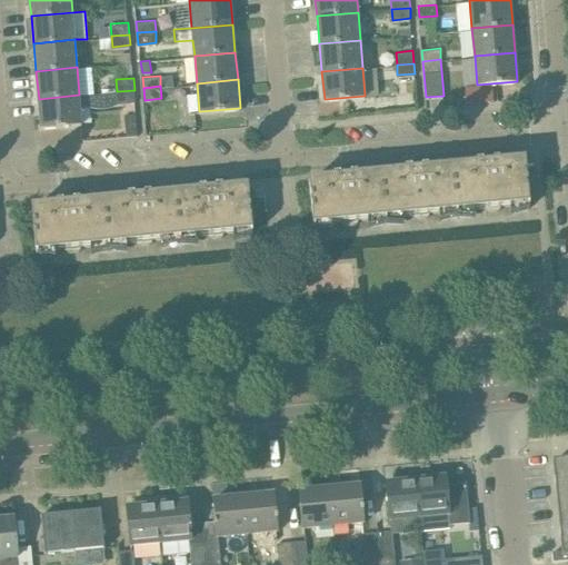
[(135,90),(117,91),(118,102),(136,100),(135,90)]
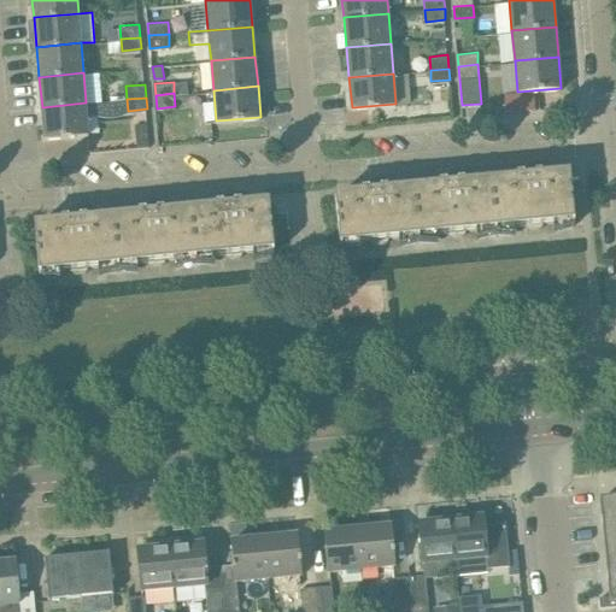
[(86,103),(42,107),(45,137),(88,134),(86,103)]
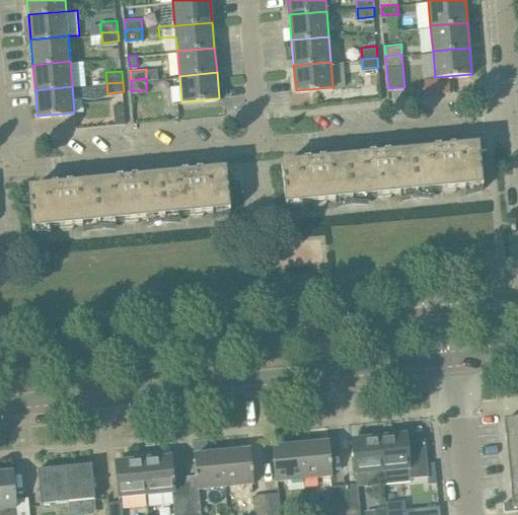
[(114,102),(116,122),(126,122),(124,101),(114,102)]
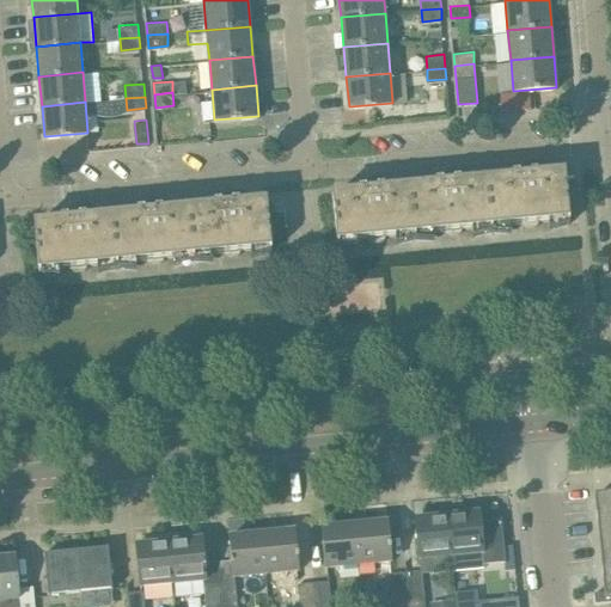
[(564,171),(487,178),(492,224),(567,216),(568,221),(569,221),(564,171)]
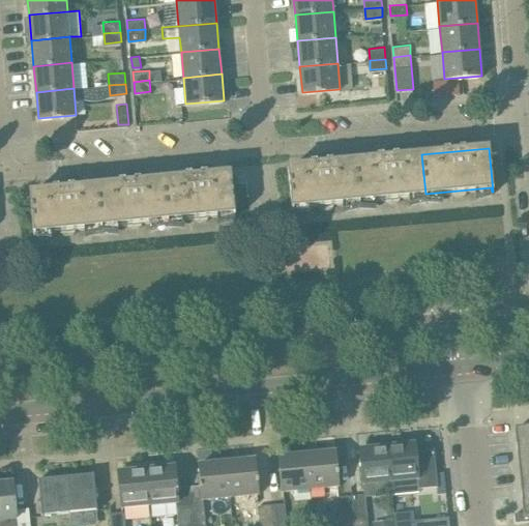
[(355,161),(359,200),(425,194),(421,154),(355,161)]
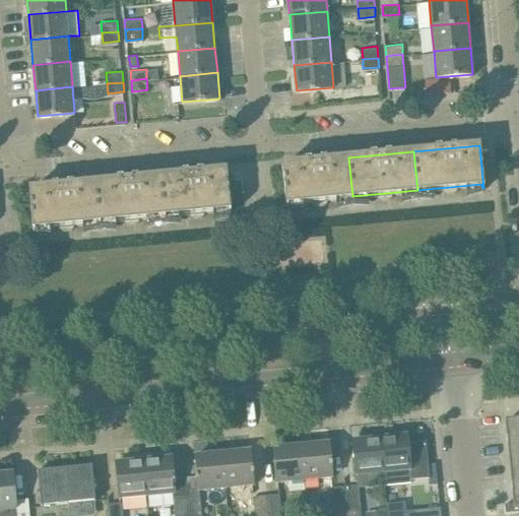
[(282,164),(286,207),(288,207),(287,202),(352,196),(348,157),(282,164)]
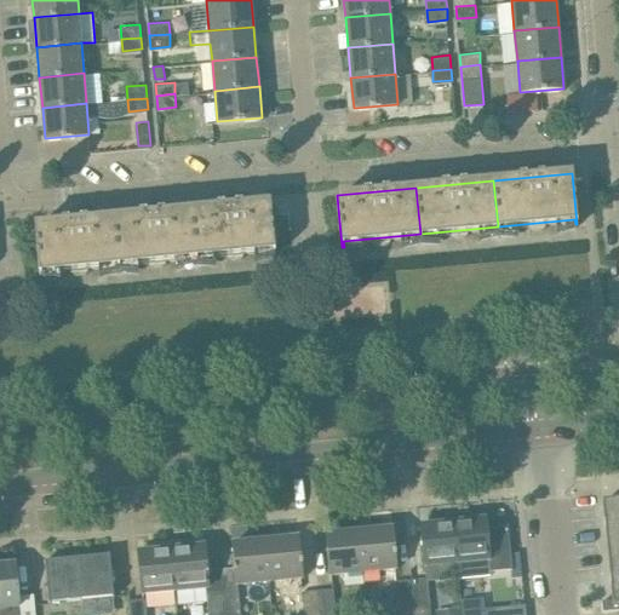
[(270,202),(191,210),(196,256),(273,248),(274,253),(275,253),(270,202)]
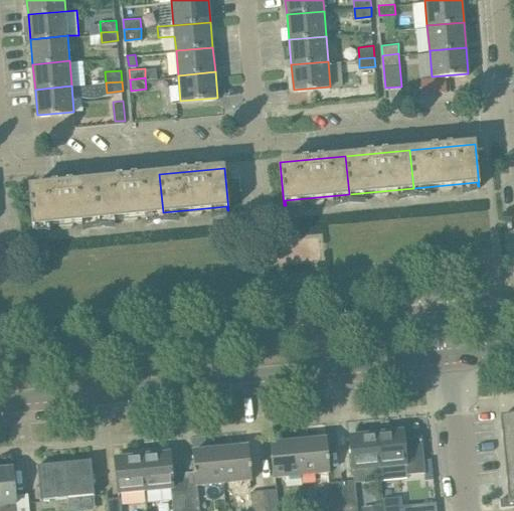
[(159,174),(95,180),(98,218),(163,212),(159,174)]
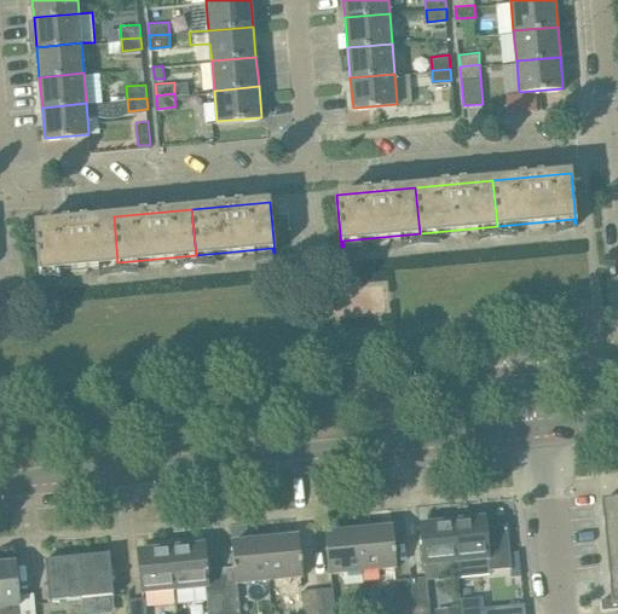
[(35,224),(40,276),(41,276),(41,270),(117,262),(114,216),(35,224)]
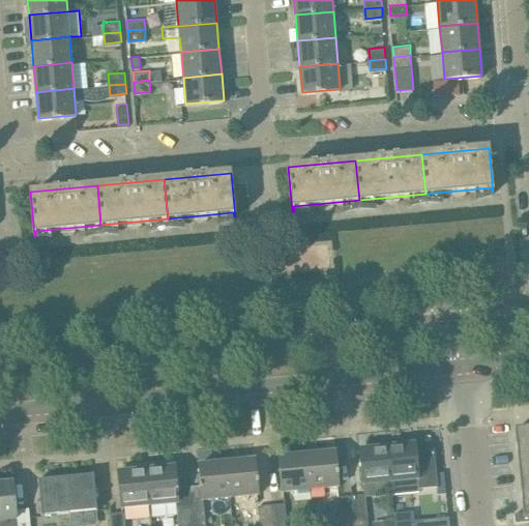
[(332,236),(285,237),(285,267),(333,266),(332,236)]
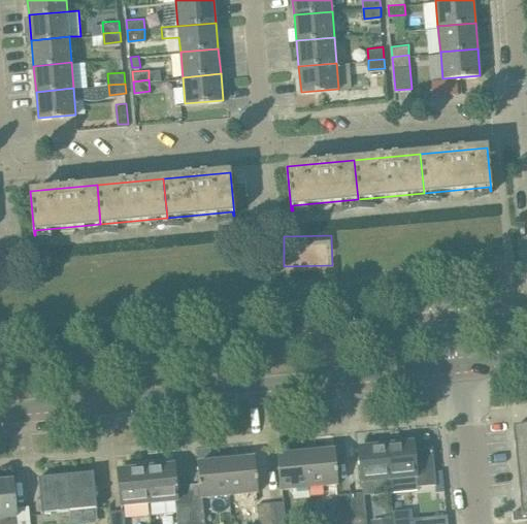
[(526,425),(514,426),(522,510),(513,511),(514,519),(526,518),(526,425)]
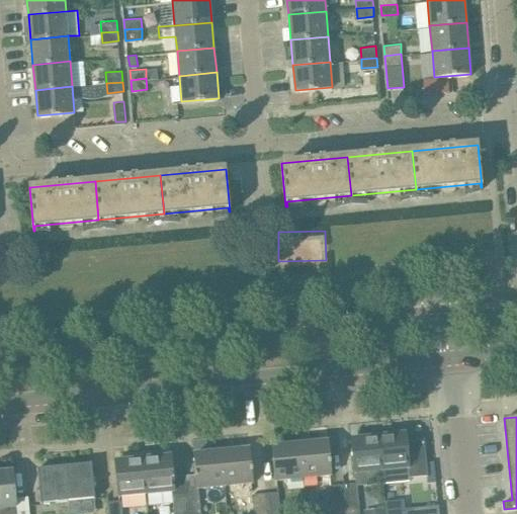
[(378,434),(377,434),(381,469),(408,467),(409,475),(428,473),(425,437),(407,439),(406,431),(394,432),(394,427),(377,428),(378,434)]
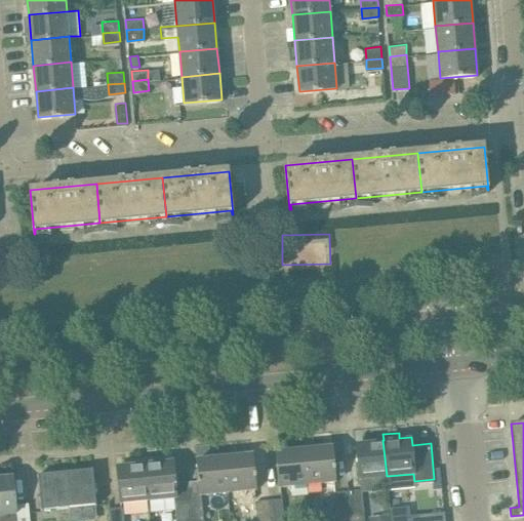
[(387,476),(383,440),(356,442),(360,479),(387,476)]
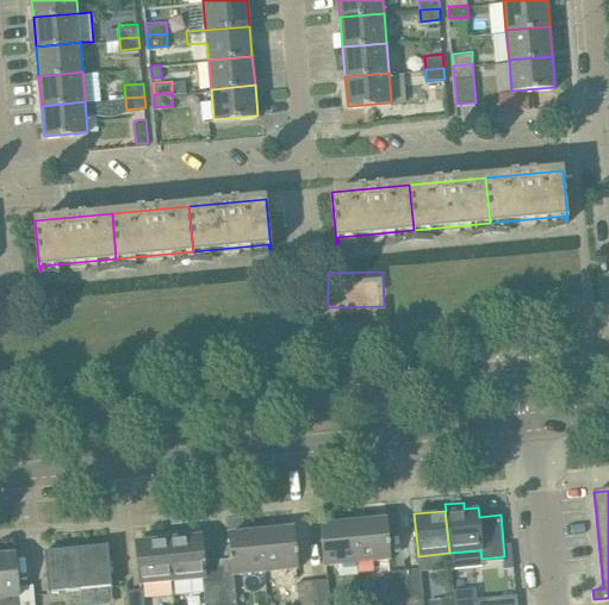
[(385,516),(353,519),(356,562),(390,559),(385,516)]
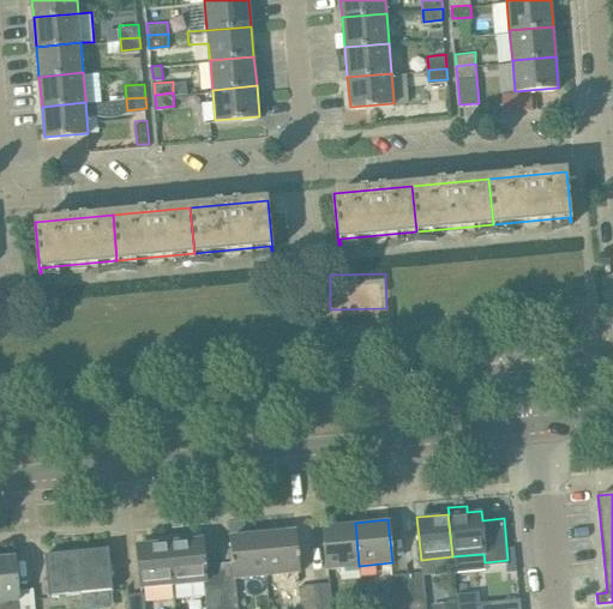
[(328,568),(359,566),(355,523),(324,526),(328,568)]
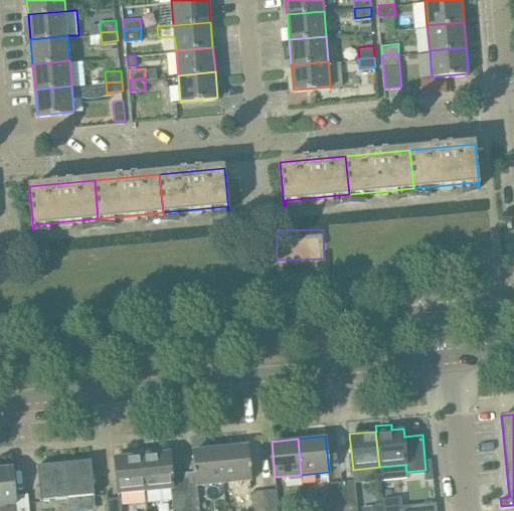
[(247,444),(219,447),(223,482),(250,479),(247,444)]
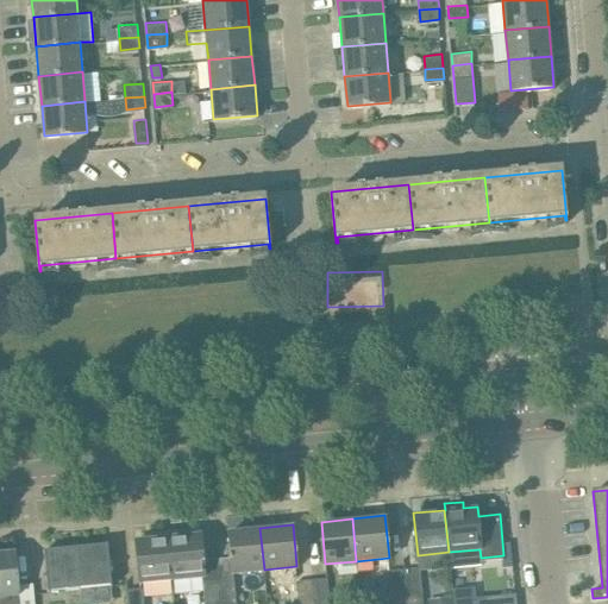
[(188,528),(168,530),(173,578),(205,576),(202,557),(200,533),(188,534),(188,528)]
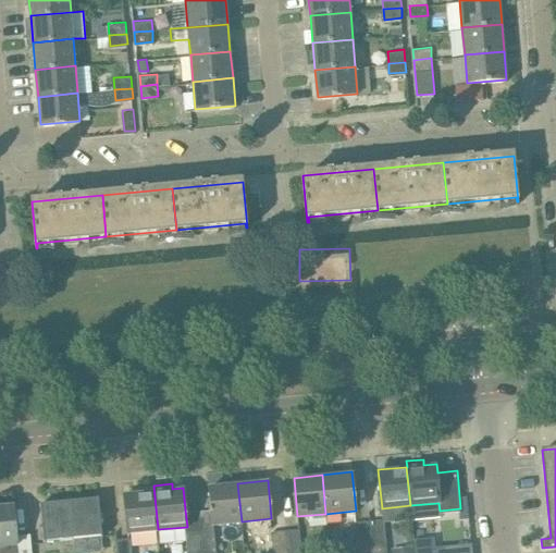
[(213,524),(242,521),(237,483),(209,486),(213,524)]
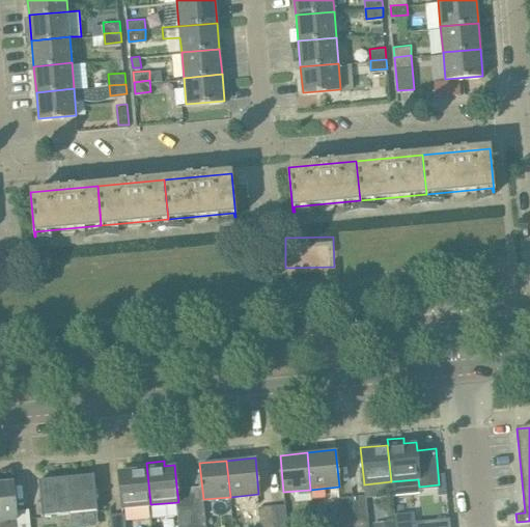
[(146,463),(130,464),(131,470),(119,471),(120,491),(122,507),(150,504),(146,463)]
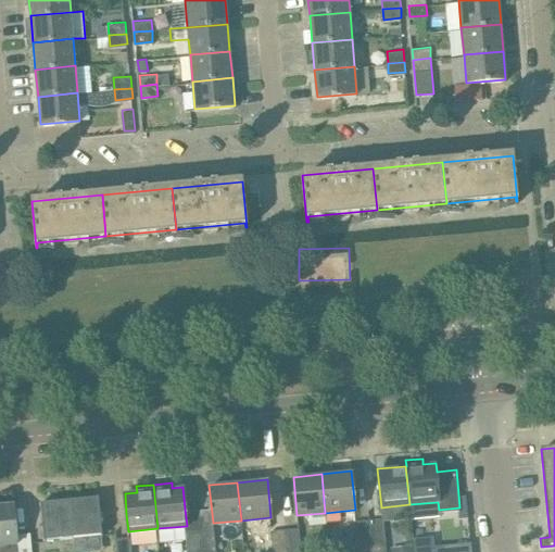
[(70,498),(73,537),(102,534),(99,496),(70,498)]
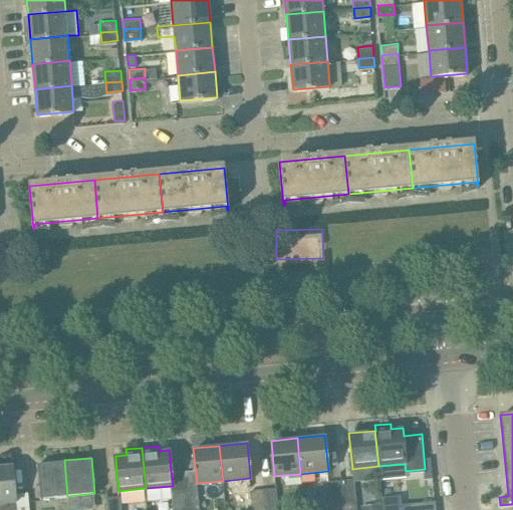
[(67,496),(64,460),(37,463),(41,498),(67,496)]
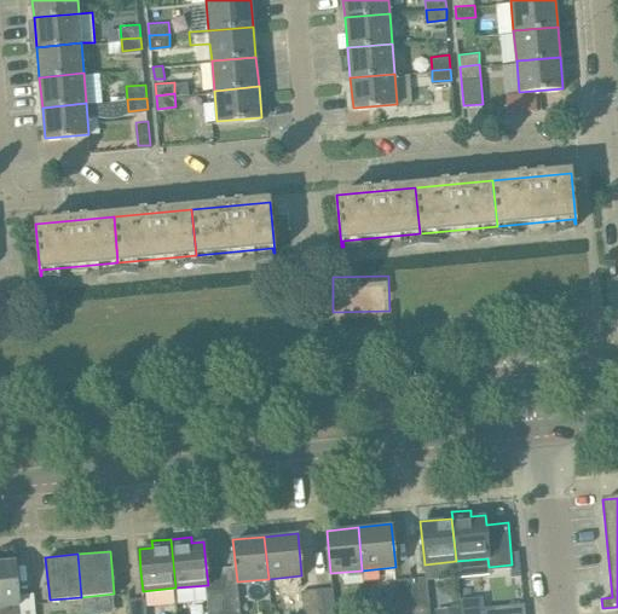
[(0,613),(7,613),(21,612),(21,603),(16,560),(0,561),(0,613)]
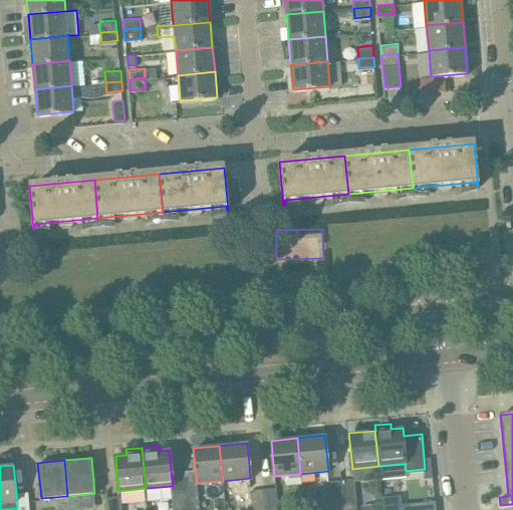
[(341,479),(343,509),(356,509),(354,478),(341,479)]
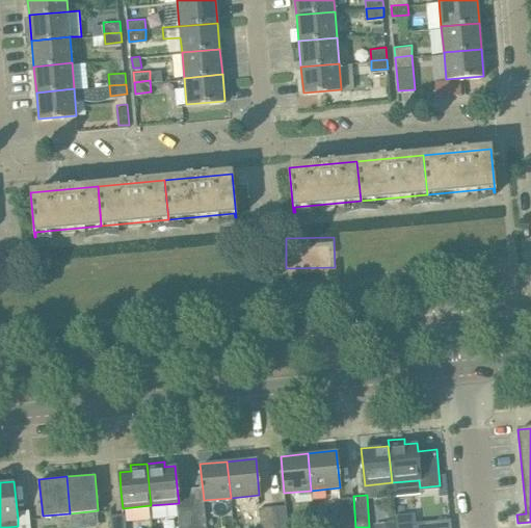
[(342,527),(355,527),(353,496),(340,498),(342,527)]
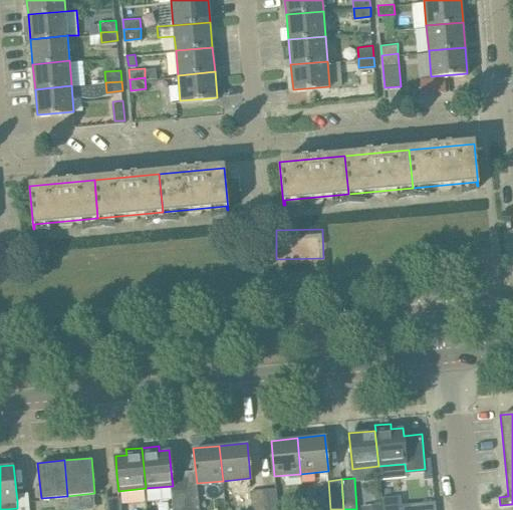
[(263,488),(265,509),(278,509),(276,487),(263,488)]
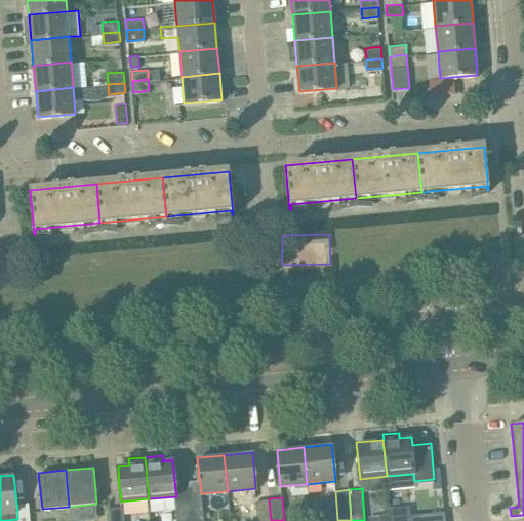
[(204,520),(202,498),(188,501),(190,520),(204,520)]
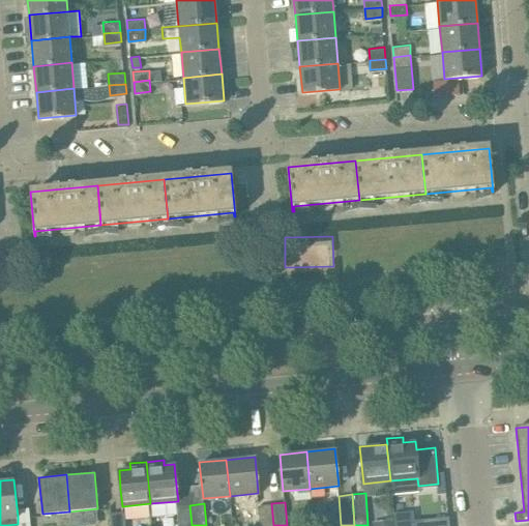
[(273,525),(271,503),(258,504),(260,525),(273,525)]
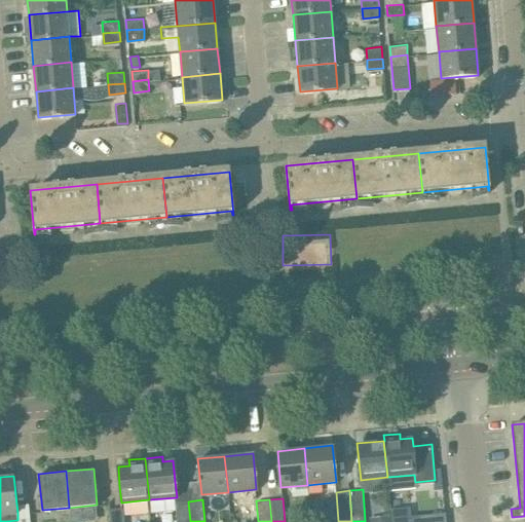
[(190,521),(188,501),(176,502),(177,521),(190,521)]
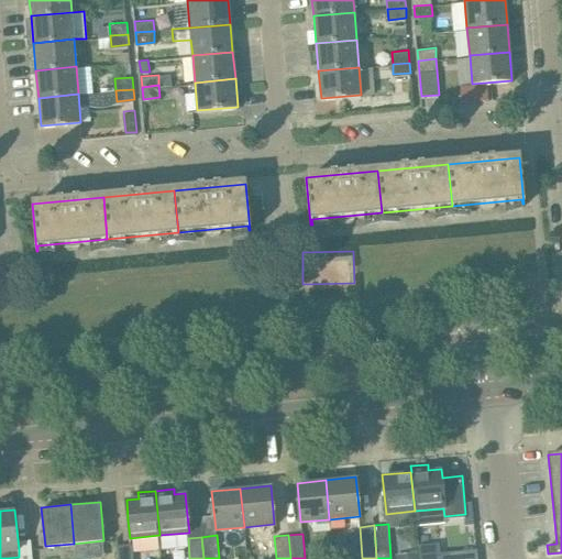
[(133,558),(132,543),(117,544),(118,558),(133,558)]
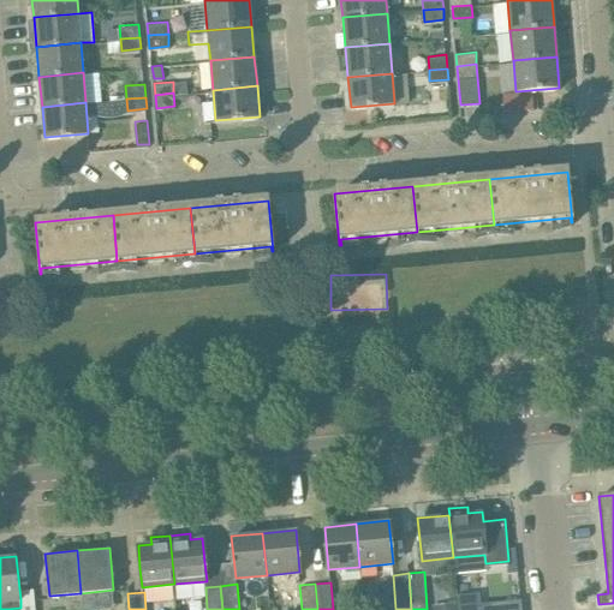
[(458,609),(490,609),(490,604),(477,605),(476,593),(458,594),(458,609)]
